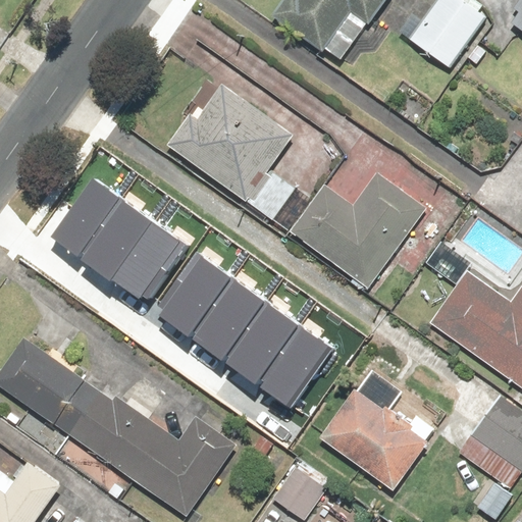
[(389,0),(296,0),(279,21),(320,53),(324,48),(344,62),(389,0)]
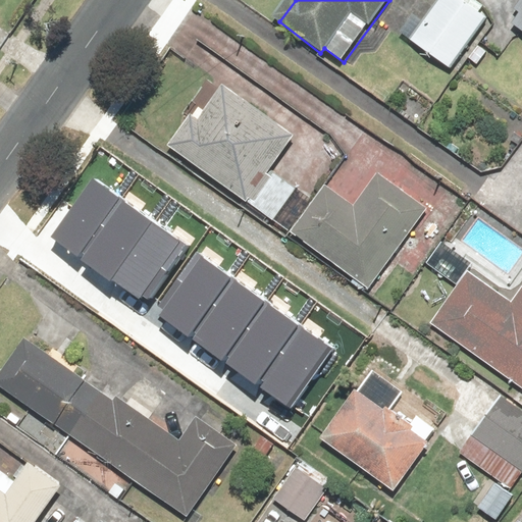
[(439,0),(410,41),(450,70),(489,18),(479,10),(483,5),(476,0),(439,0)]
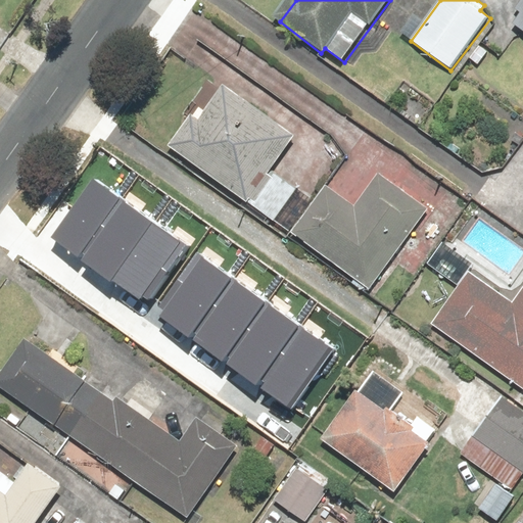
[(522,3),(511,21),(522,29),(522,3)]
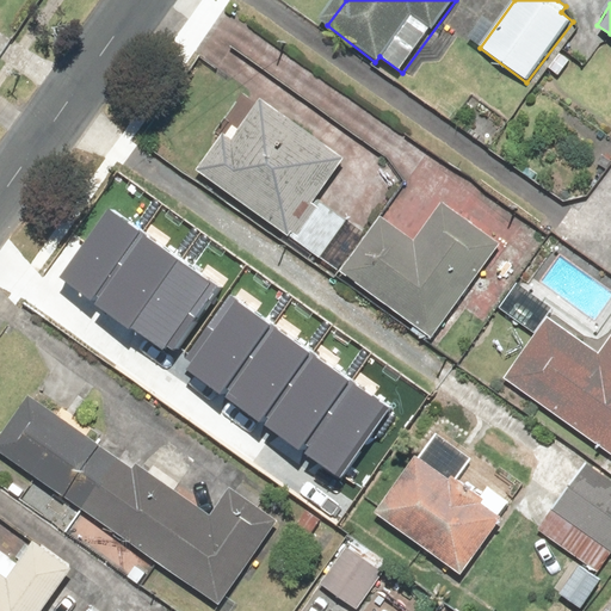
[(220,133),(192,170),(296,244),(319,213),(310,207),(341,162),(261,105),(235,143),(220,133)]
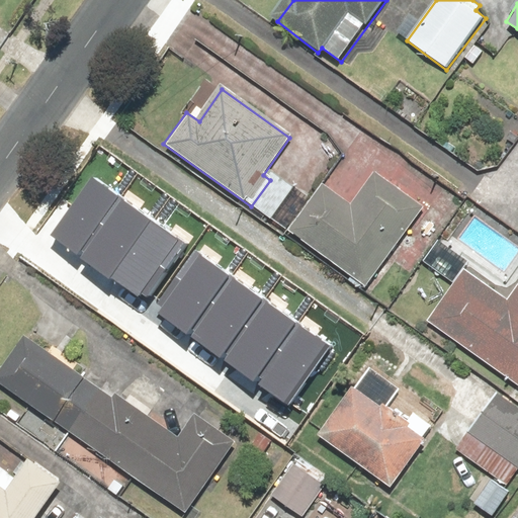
[(353,207),(323,186),(291,231),(368,285),(426,205),(378,172),(353,207)]
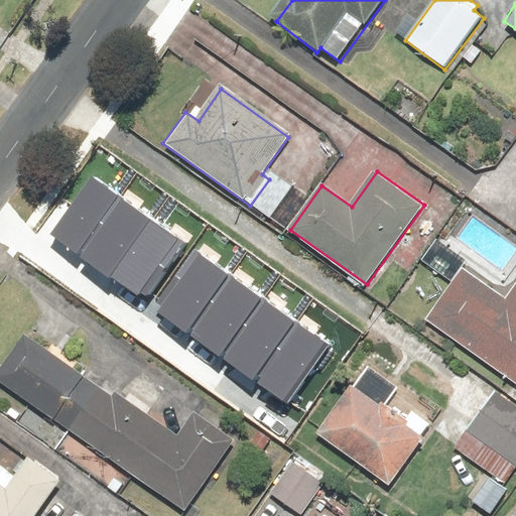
[(95,178),(53,234),(140,297),(181,241),(95,178)]
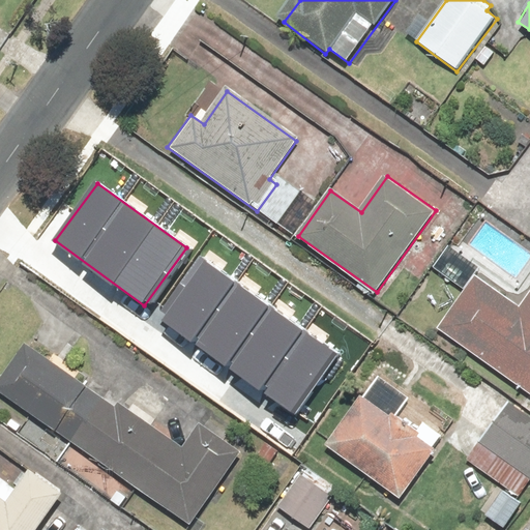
[(461,291),(478,267),(449,246),(432,269),(461,291)]
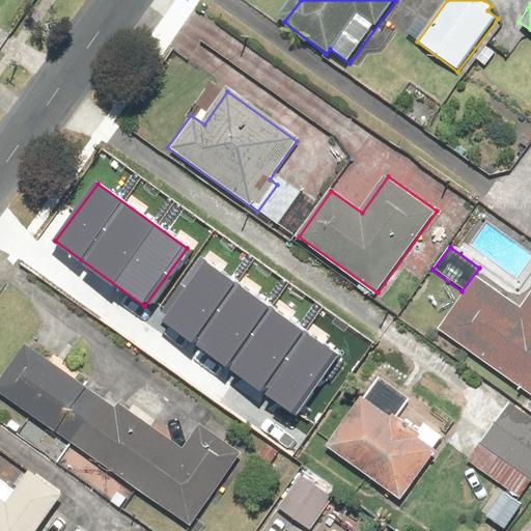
[(200,253),(161,309),(167,314),(163,320),(295,414),(339,353),(200,253)]
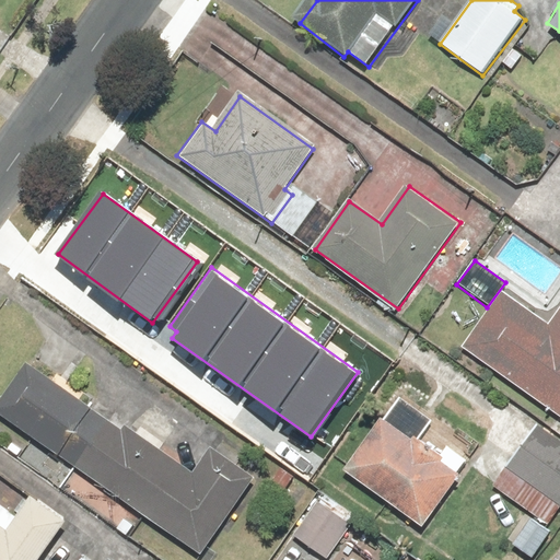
[(503,290),(461,349),(559,419),(559,313),(552,324),(503,290)]
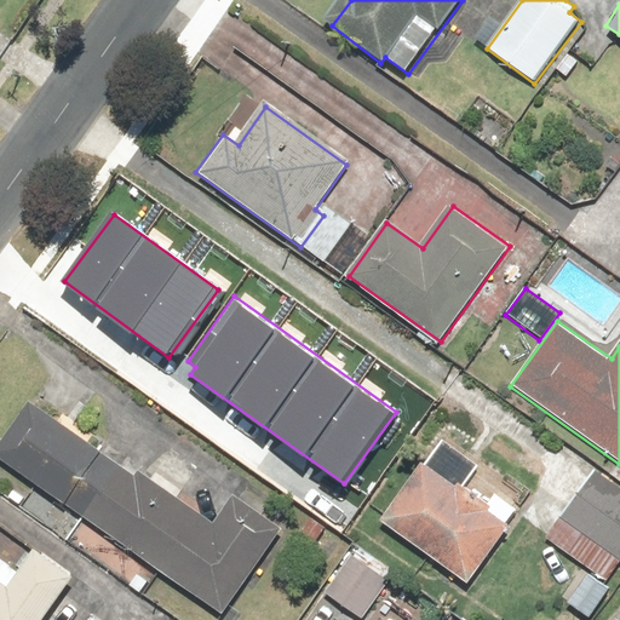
[(33,395),(0,440),(0,459),(222,618),(285,529),(236,494),(214,526),(33,395)]
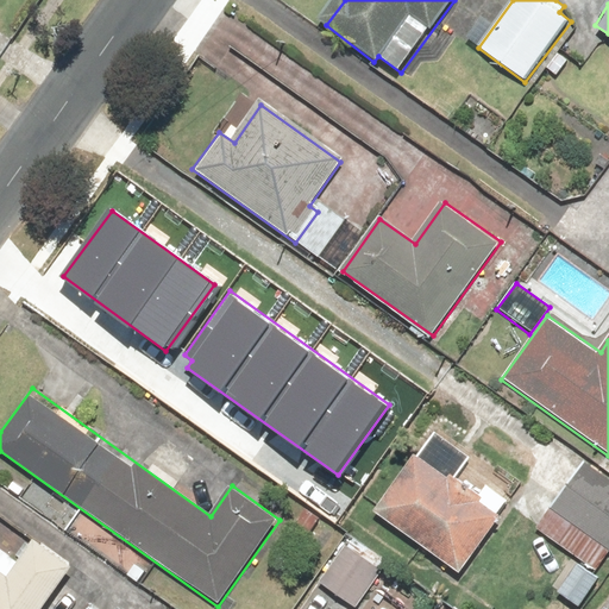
[(415,456),(372,513),(460,579),(504,522),(415,456)]
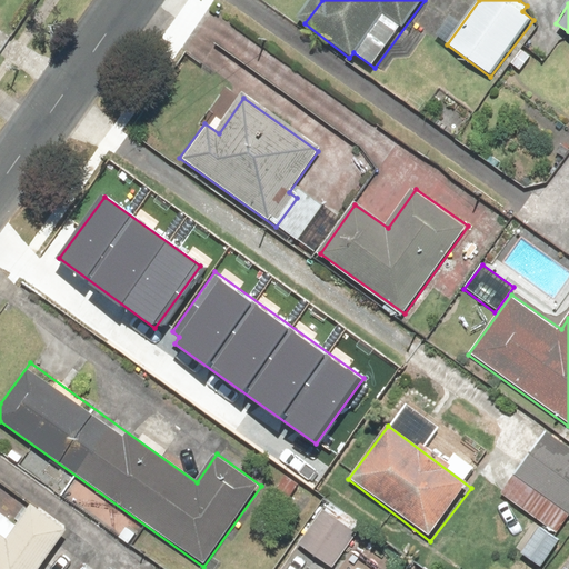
[(568,452),(541,435),(498,500),(543,531),(526,558),(541,568),(545,568),(562,542),(552,536),(568,513),(568,452)]
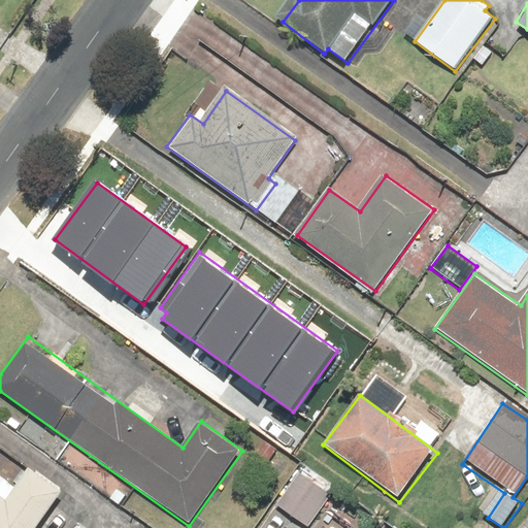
[(305,467),(275,507),(304,527),(307,527),(336,489),(305,467)]
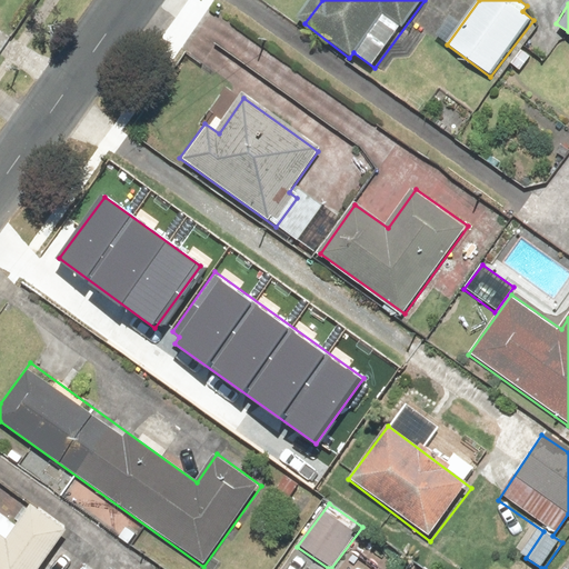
[(0,539),(0,568),(45,568),(70,532),(30,506),(5,542),(0,539)]
